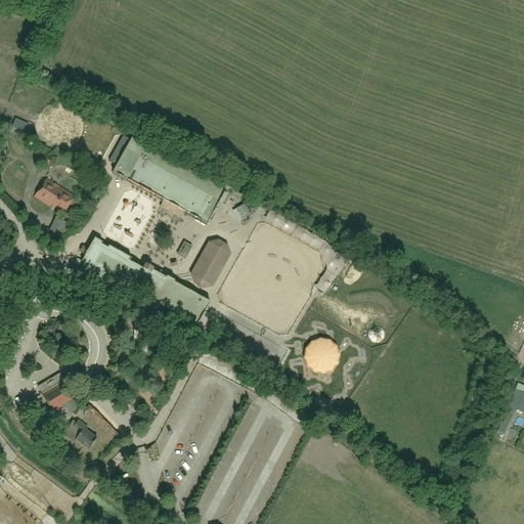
[(224,195),(131,143),(115,172),(209,224),(224,195)]
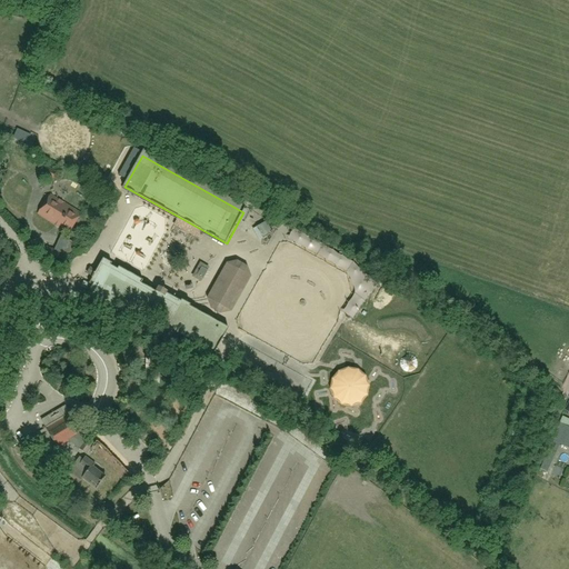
[(68,232),(69,233),(81,213),(80,212),(80,213),(50,195),(38,215),(39,215),(68,232)]
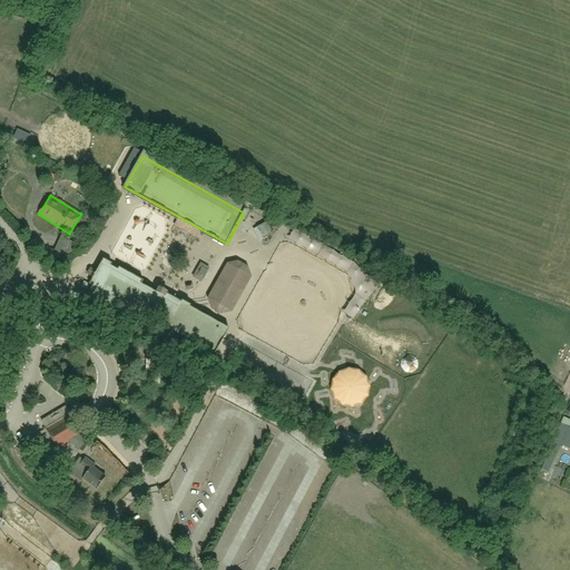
[(267,222),(257,227),(264,239),(274,234),(267,222)]
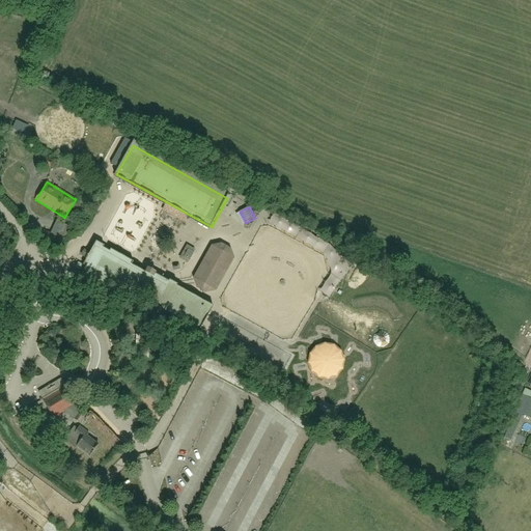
[(57,236),(44,229),(38,239),(53,246),(57,236)]
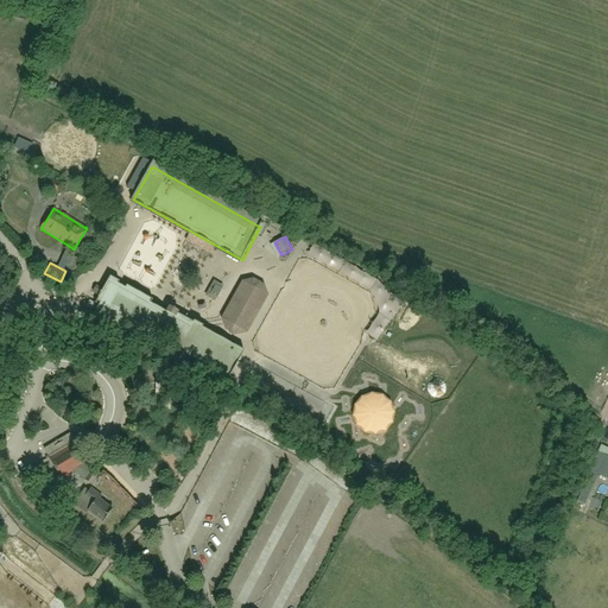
[(242,282),(221,318),(225,330),(235,336),(248,334),(268,296),(264,285),(253,279),(242,282)]
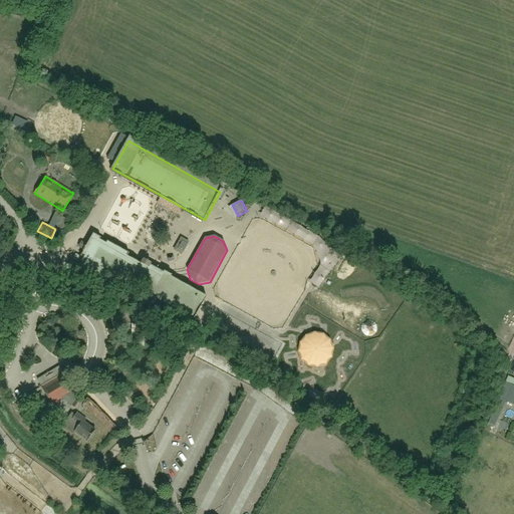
[(83,259),(78,267),(88,272),(99,278),(103,281),(108,273),(193,320),(195,317),(204,301),(90,239),(84,251),(80,257),(83,259)]
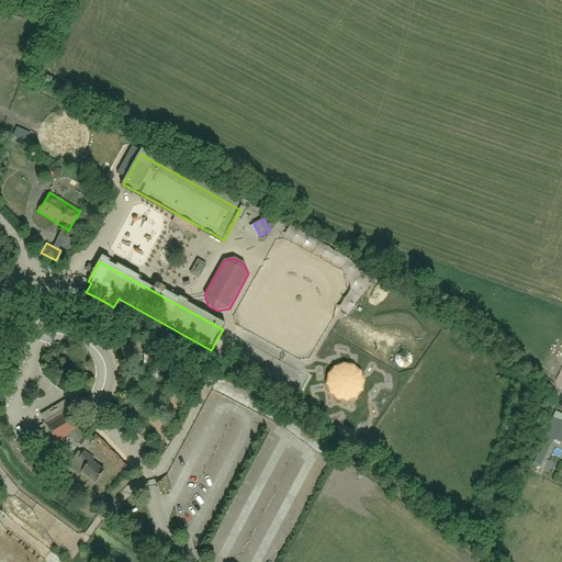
[(199,263),(194,271),(200,276),(205,267),(199,263)]
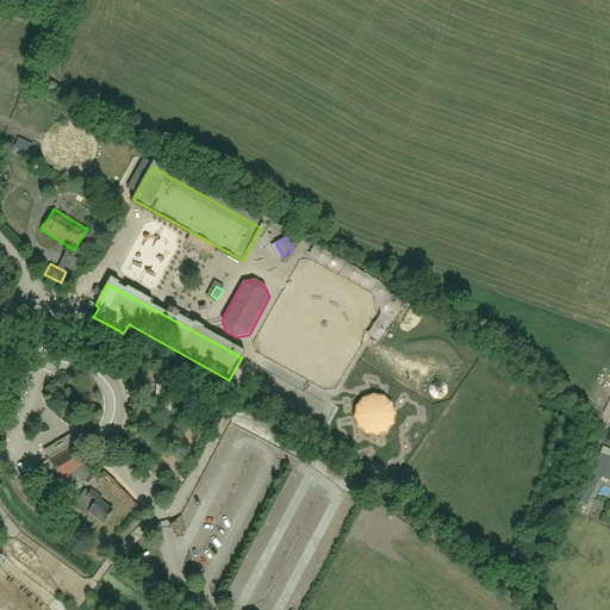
[(4,343),(0,348),(0,359),(2,361),(11,348),(4,343)]
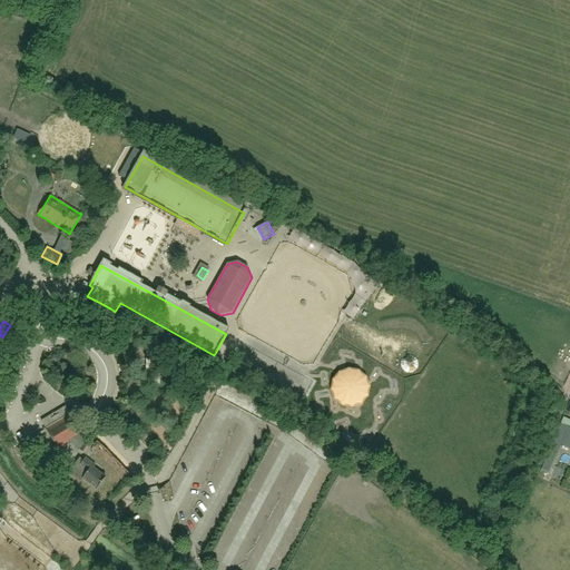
[(159,385),(160,352),(146,352),(145,385),(159,385)]
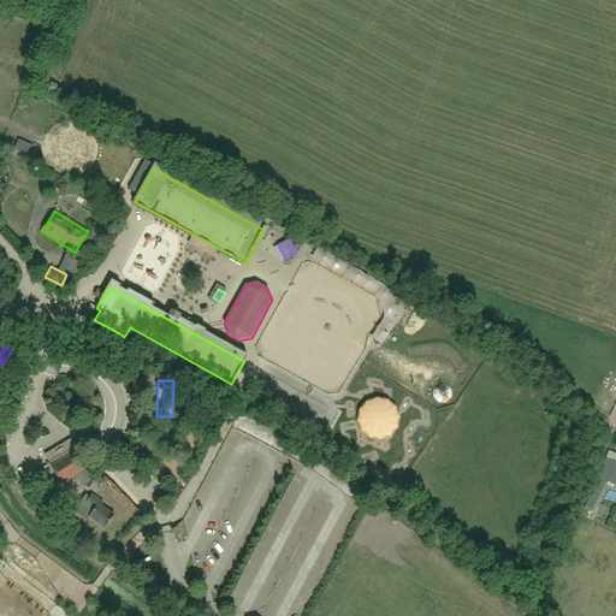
[(443,391),(440,404),(450,406),(454,392),(443,391)]
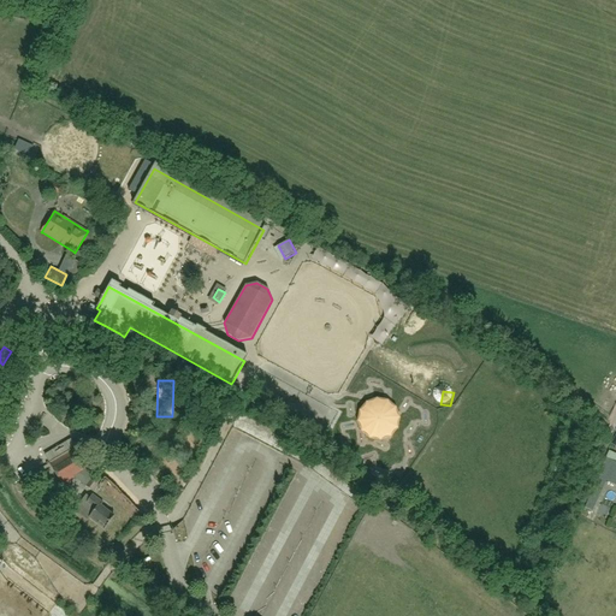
[(394,397),(356,406),(363,432),(368,431),(371,439),(401,432),(394,397)]
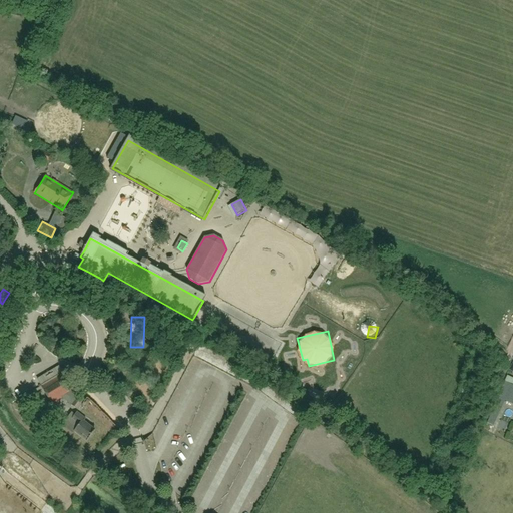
[(52,405),(74,392),(63,375),(42,388),(52,405)]
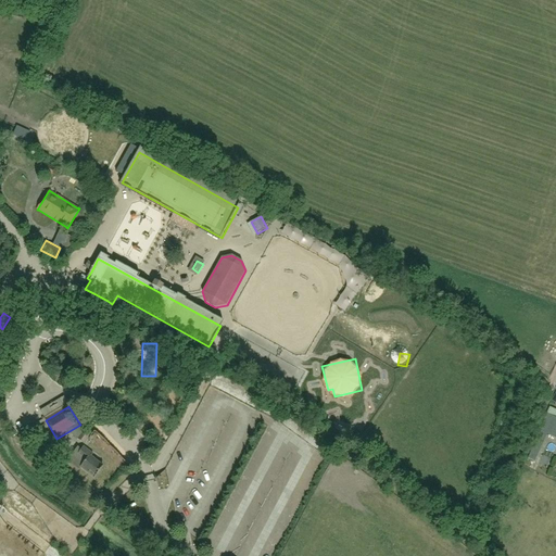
[(555,438),(555,418),(547,414),(540,431),(528,458),(535,462),(547,434),(555,438)]
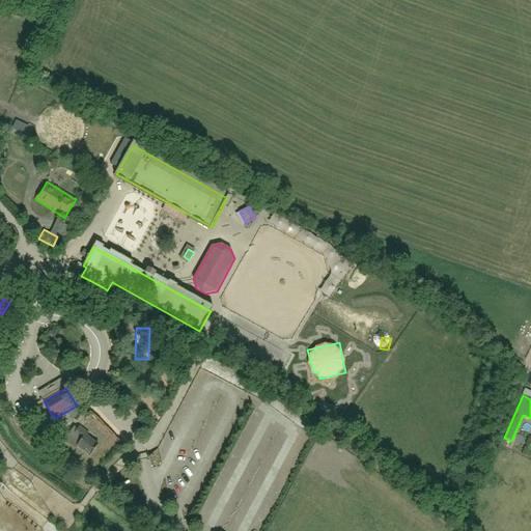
[(80,423),(86,414),(81,411),(75,419),(80,423)]
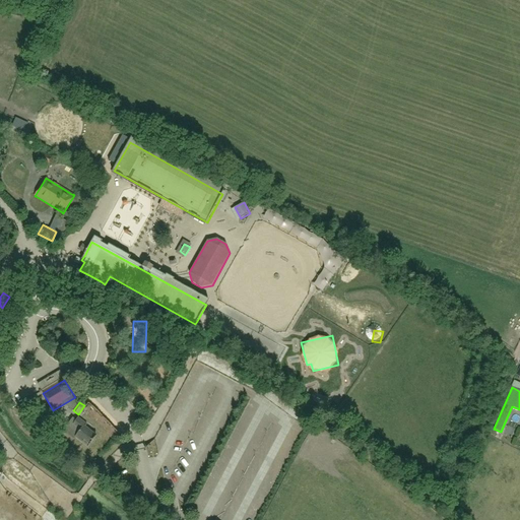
[(130,405),(124,410),(130,416),(135,411),(130,405)]
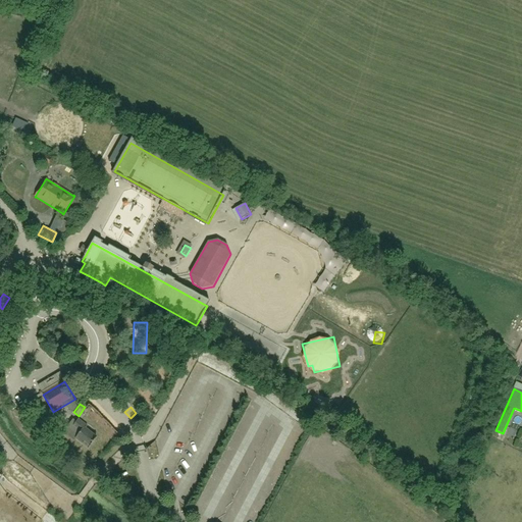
[(74,441),(76,438),(89,448),(97,437),(86,429),(88,426),(79,420),(76,422),(72,419),(62,433),(74,441)]
